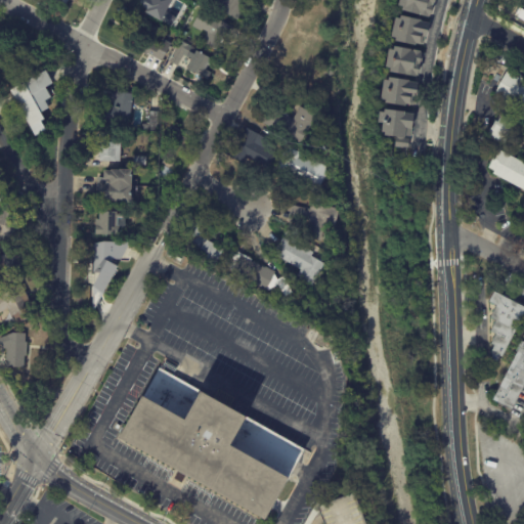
[(70,0),(66,8),(51,1),(51,0),(70,0)]
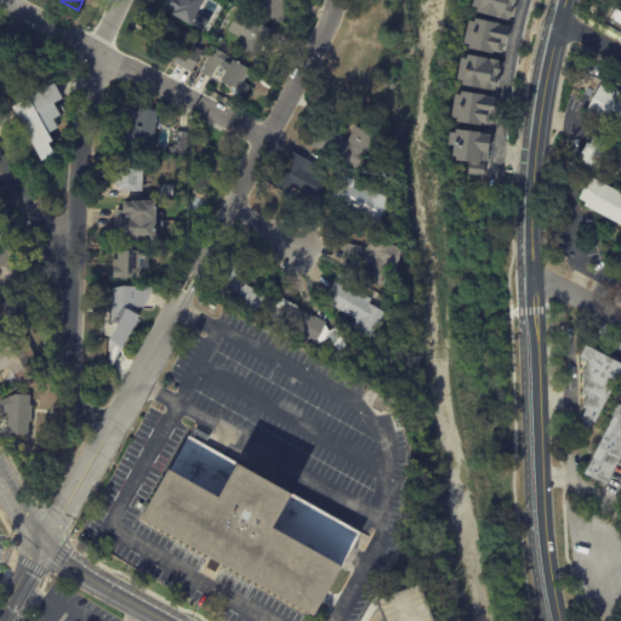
[(203,0),(192,18),(176,9),(180,3),(175,0),(203,0)]
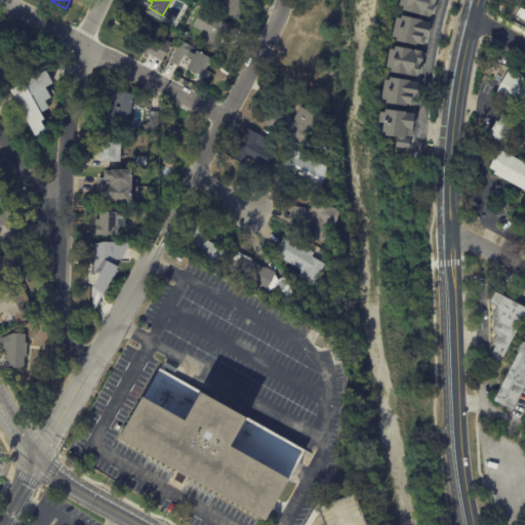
[(250,0),(238,22),(233,18),(232,21),(210,7),(213,0),(219,0),(225,2),(226,0),(250,0)]
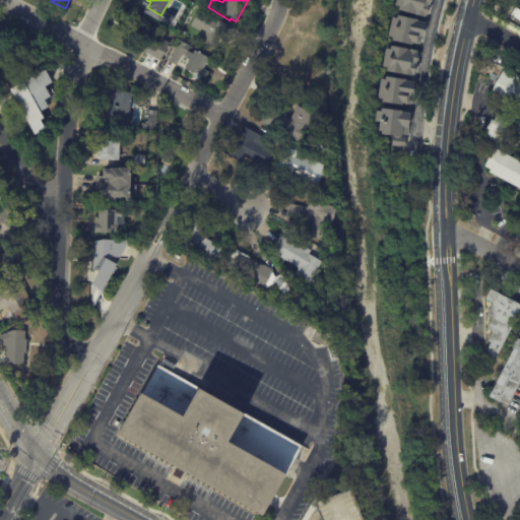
[(433,0),(430,15),(428,15),(427,19),(401,13),(402,9),(398,8),(399,0),(433,0)]
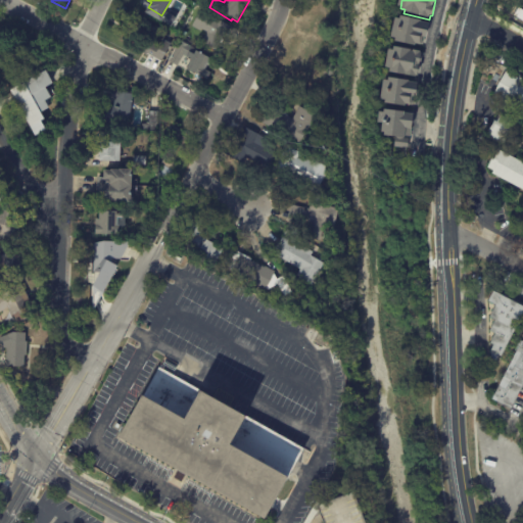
[(522,9),(516,6),(512,16),(522,21),(522,9)]
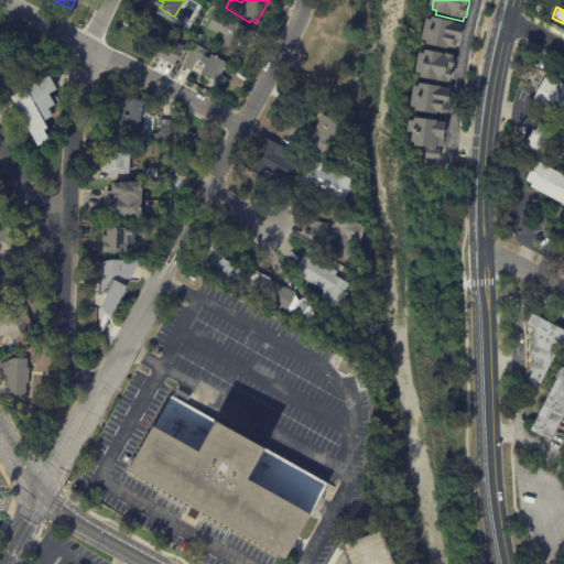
[(464,24),(461,39),(458,39),(456,49),(451,47),(451,51),(429,47),(430,44),(424,43),(427,21),(433,22),(433,20),(464,24)]
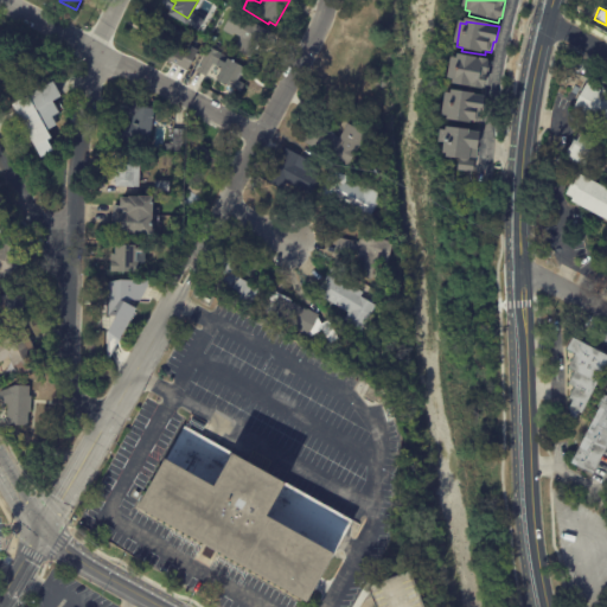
[(267,32),(250,59),(235,50),(251,23),(267,32)]
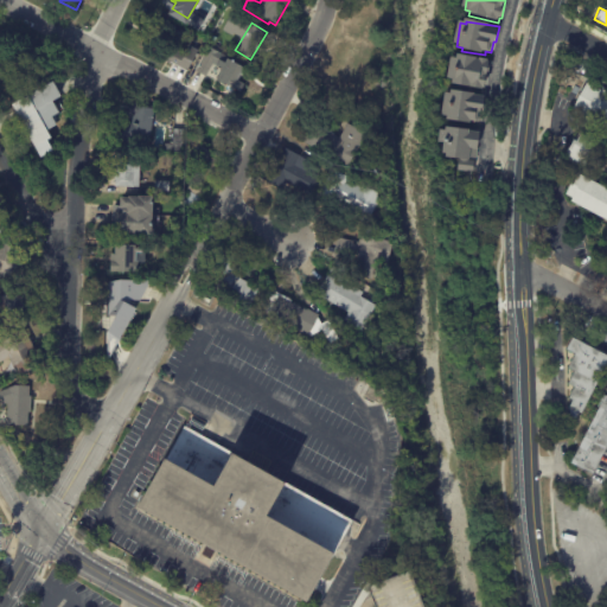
[(171,34),(173,36),(167,48),(186,58),(191,49),(200,53),(190,74),(144,49),(155,26),(171,34)]
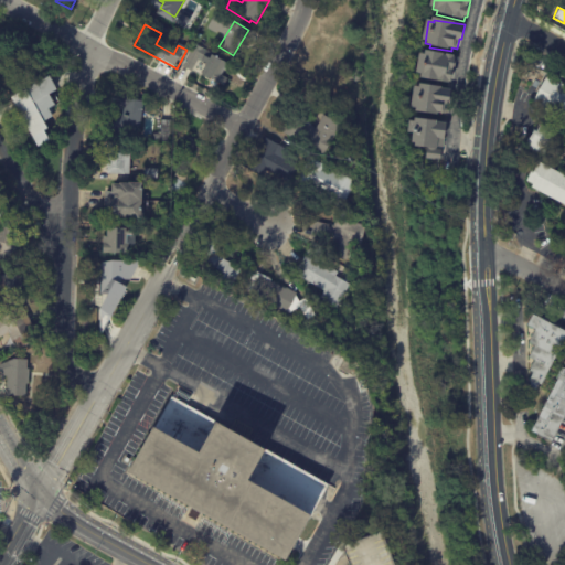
[(16,45),(29,52),(28,54),(41,60),(36,71),(33,68),(31,75),(7,63),(16,45)]
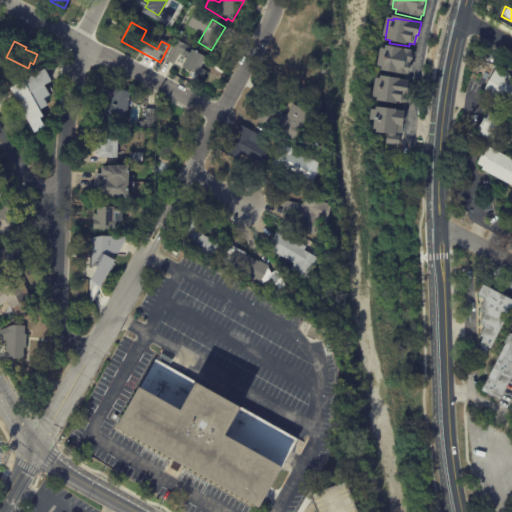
[(205,63),(202,69),(207,72),(204,79),(195,74),(194,75),(183,68),(188,59),(178,53),(172,64),(166,61),(177,41),(187,46),(186,48),(198,54),(198,53),(201,55),(207,59),(205,63)]
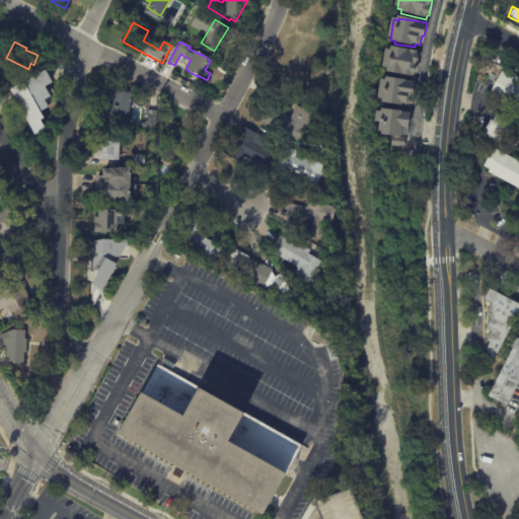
[(420,57),(418,73),(416,73),(416,78),(388,74),(389,70),(384,69),(387,51),(392,52),(392,49),(419,52),(418,57),(420,57)]
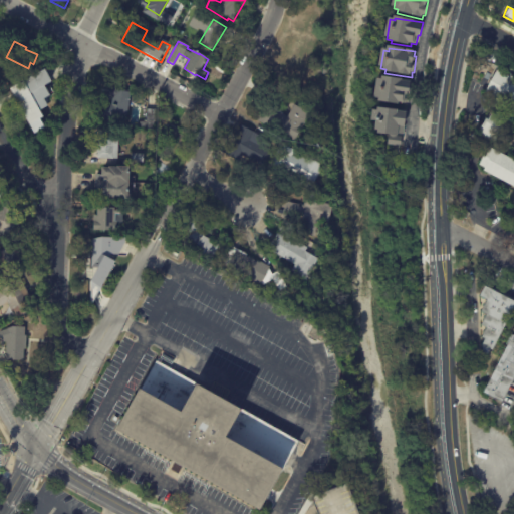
[(48,70),(53,80),(46,83),(52,94),(47,96),(49,100),(48,100),(50,104),(42,108),(46,115),(42,117),(47,126),(36,133),(11,87),(47,67),(48,70)]
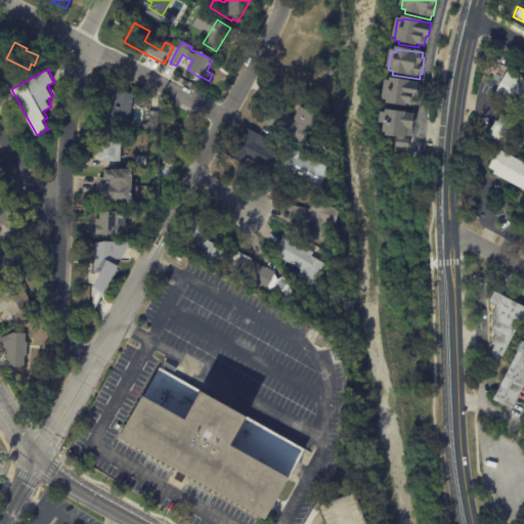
[(508,74),(518,79),(519,78),(523,80),(523,112),(495,97),(508,74)]
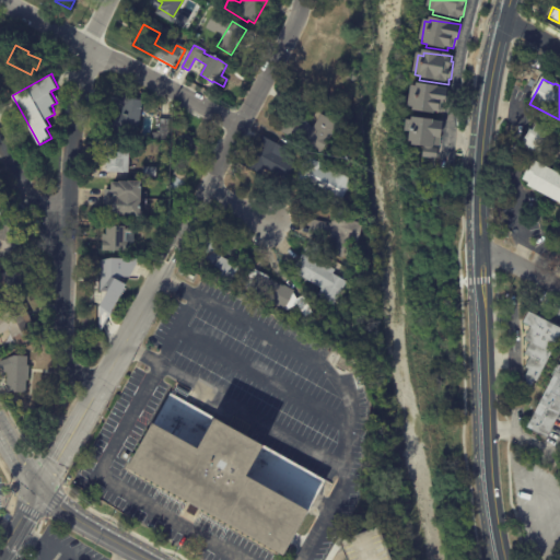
[(448,91),(445,105),(443,105),(441,114),(435,113),(435,117),(413,114),(415,109),(409,108),(412,88),(418,89),(418,85),(448,91)]
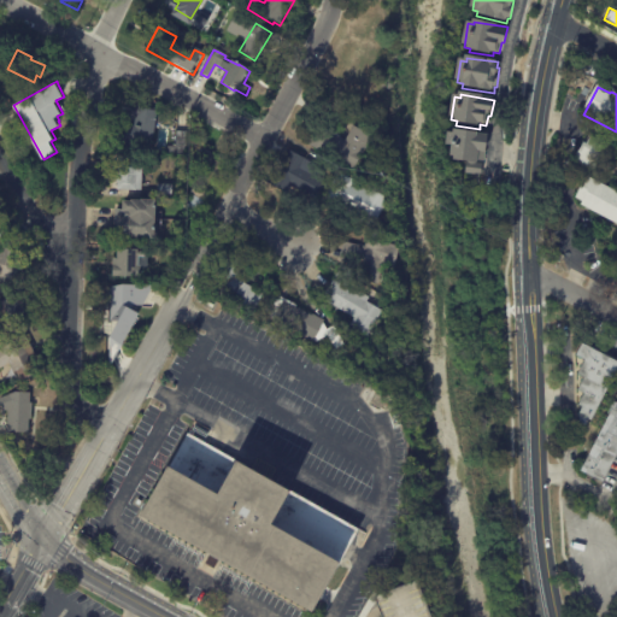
[(156,123),(153,147),(118,142),(119,129),(135,131),(137,107),(157,110),(156,123)]
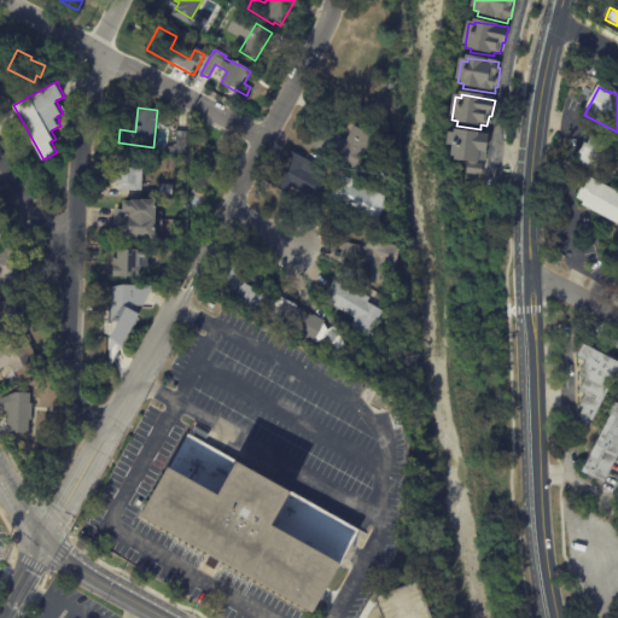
[(356,126),(374,136),(354,170),(308,144),(319,126),(326,130),(330,124),(339,130),(343,138),(348,140),(356,126)]
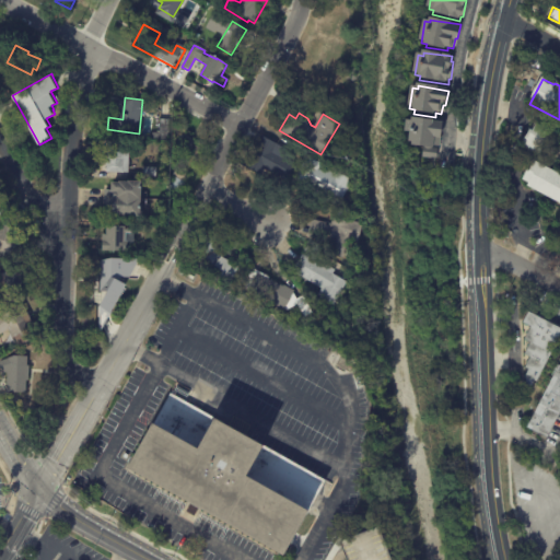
[(154,118),(170,119),(170,139),(152,139),(153,118),(154,118)]
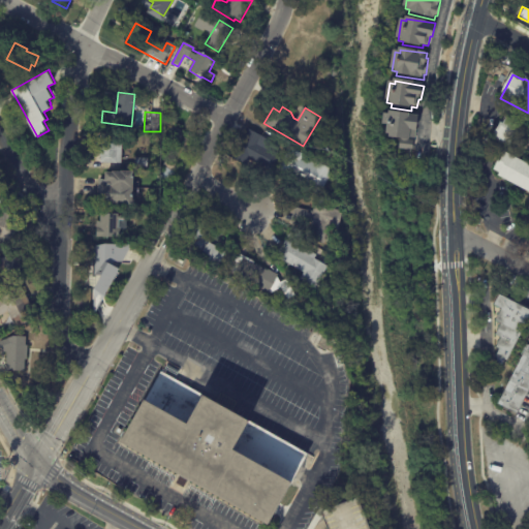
[(418,116),(419,116),(417,131),(416,131),(415,138),(411,137),(411,141),(414,142),(413,151),(401,150),(401,142),(387,139),(390,126),(384,126),(385,115),(391,116),(391,113),(418,116)]
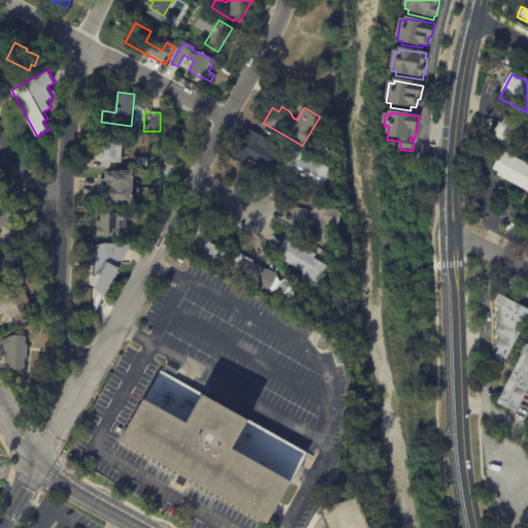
[(494,137),(501,124),(503,125),(507,117),(523,125),(510,147),(493,138),(494,137)]
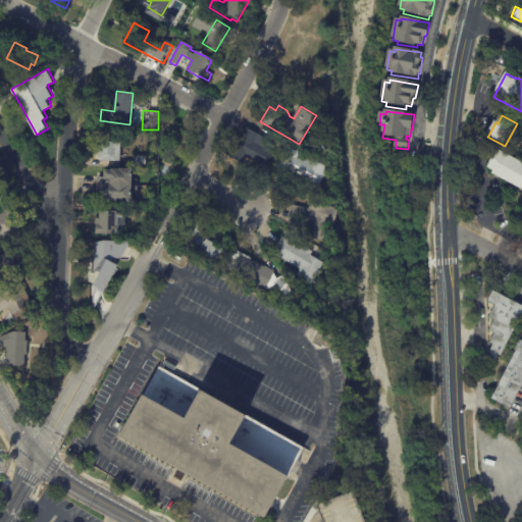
[(170,123),(183,129),(183,131),(192,136),(184,150),(163,139),(170,123)]
